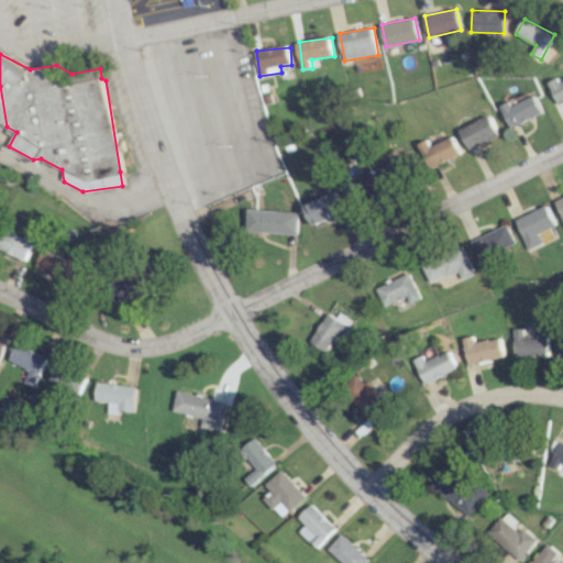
[(559,78),(550,81),(558,103),(562,101),(562,80),(560,81),(559,78)]
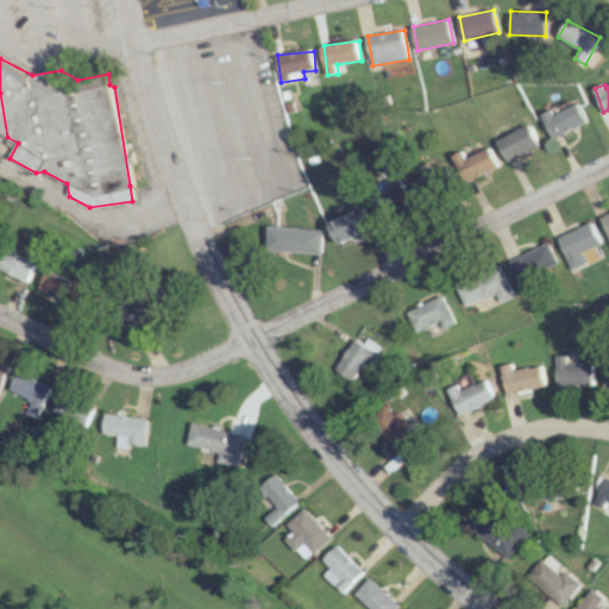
[(553,114),(551,111),(542,114),(552,138),(588,123),(578,104),(553,114)]
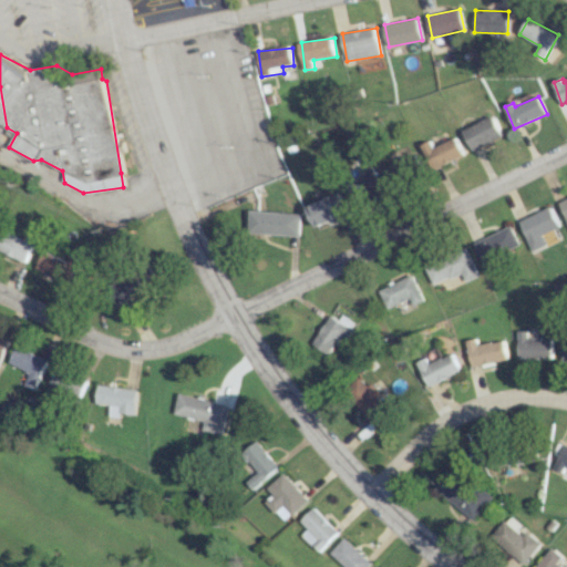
[(503,136),(493,116),(462,130),(472,151),(503,136)]
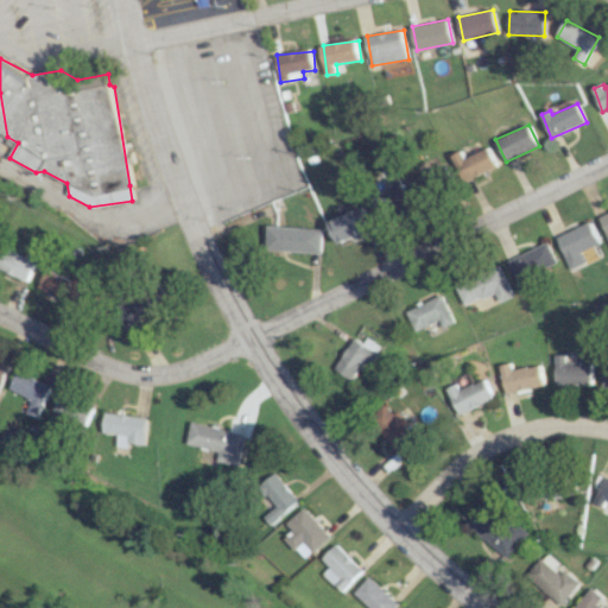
[(463,182),(498,168),(489,147),(464,158),(462,151),(453,156),(463,182)]
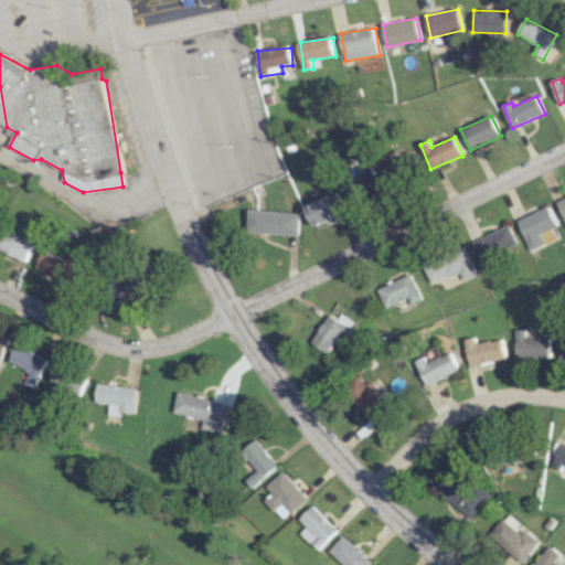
[(412,151),(405,155),(401,148),(379,160),(392,184),(420,167),(412,151)]
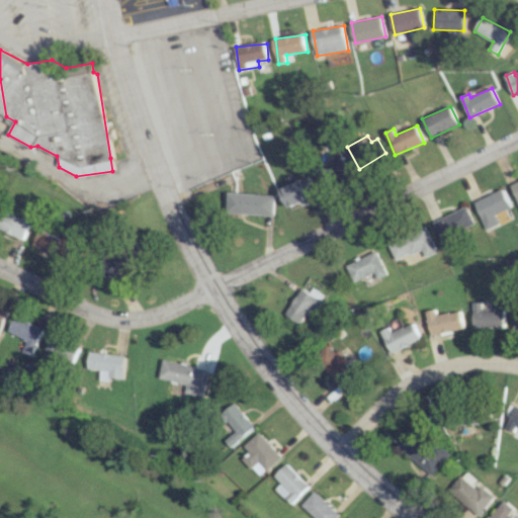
[(323,186),(351,173),(341,151),(332,156),(334,161),(316,169),(323,186)]
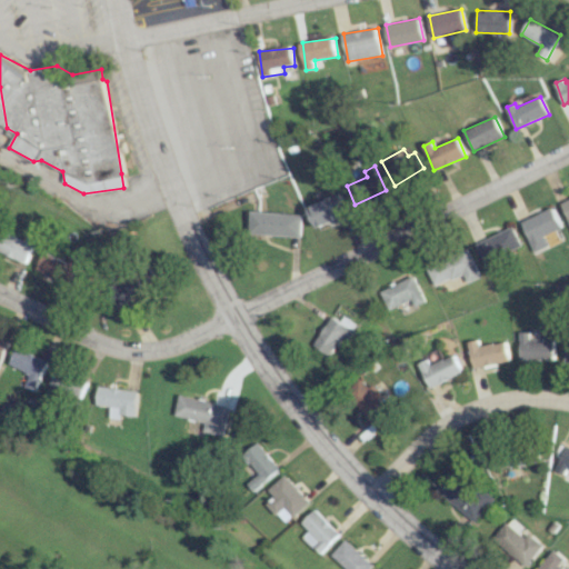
[(316,228),(349,215),(340,193),(308,208),(316,228)]
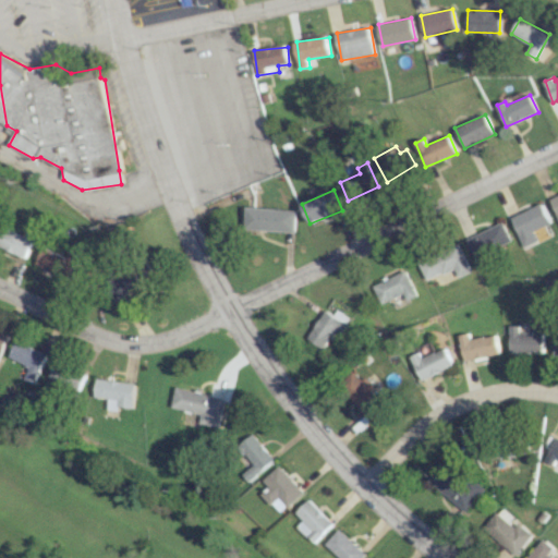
[(557,194),(548,199),(557,220),(557,194)]
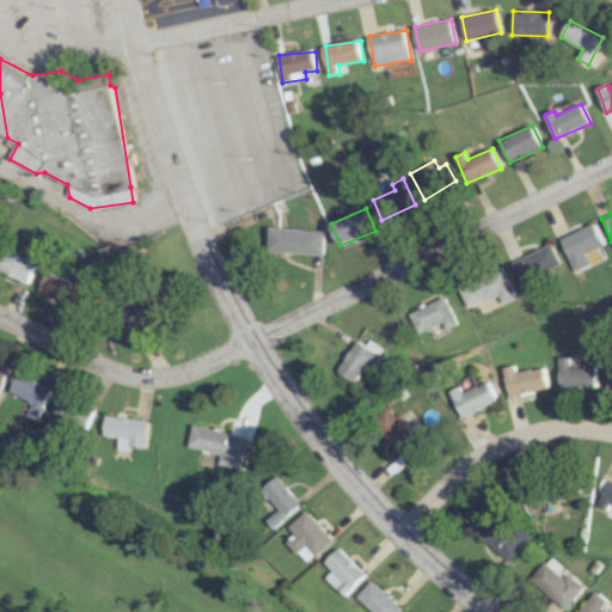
[(603,245),(593,224),(560,238),(574,271),(589,264),(585,254),(603,245)]
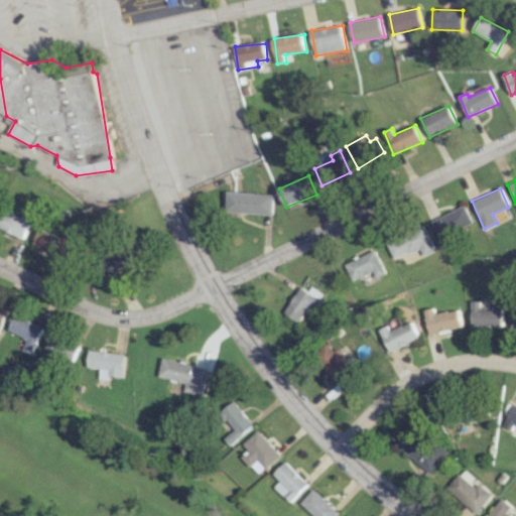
[(227,214),(273,214),(273,194),(227,192),(227,214)]
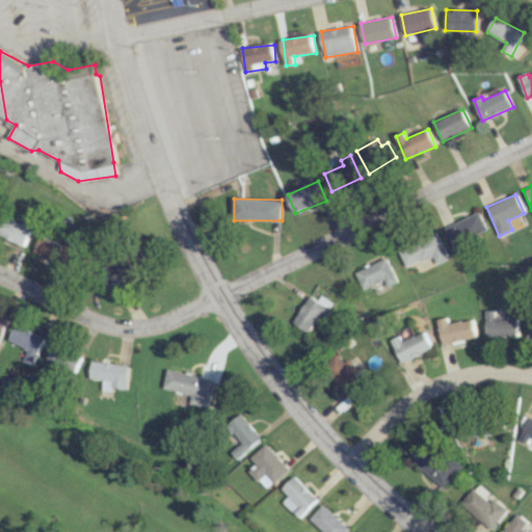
[(445,227),(453,247),(488,235),(480,213),(445,227)]
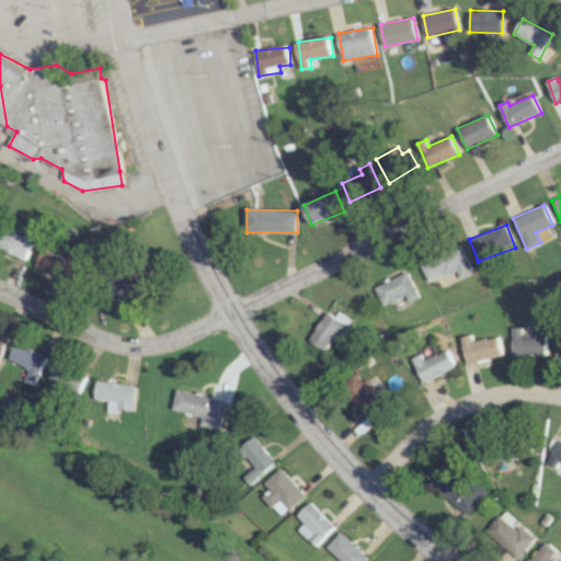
[(24,238),(4,230),(0,243),(0,249),(26,259),(35,236),(26,232),(24,238)]
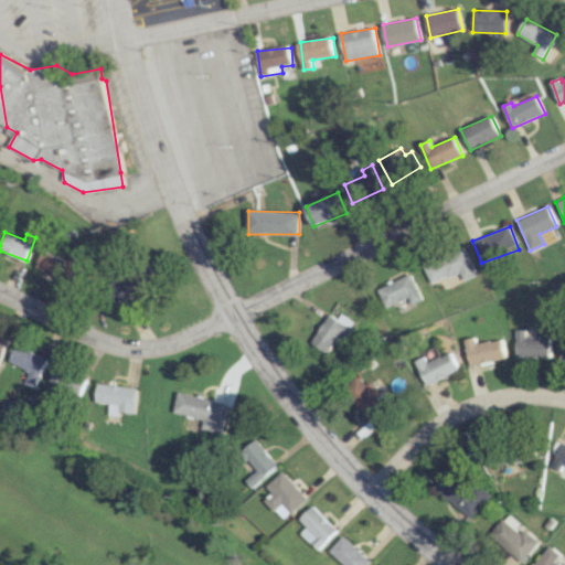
[(423,265),(430,284),(459,272),(464,281),(477,275),(465,247),(423,265)]
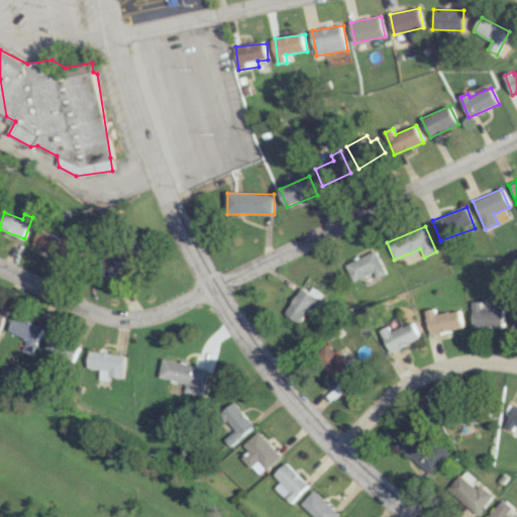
[(31,244),(56,255),(63,239),(39,229),(31,244)]
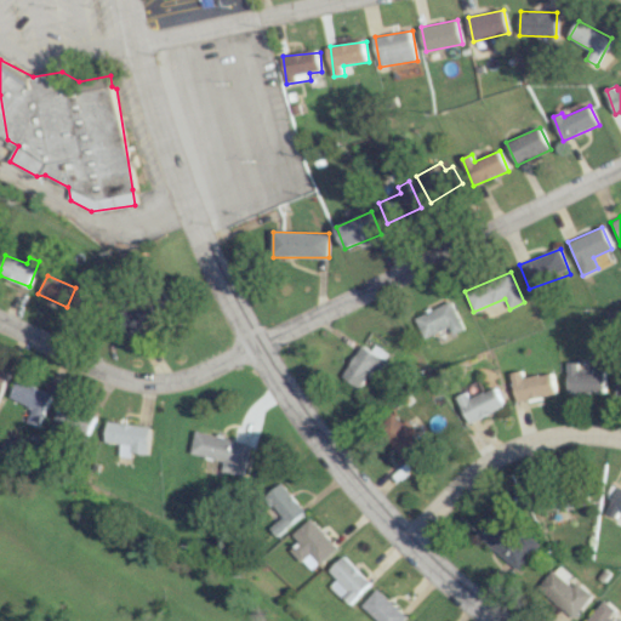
[(130,331),(164,308),(153,291),(118,313),(130,331)]
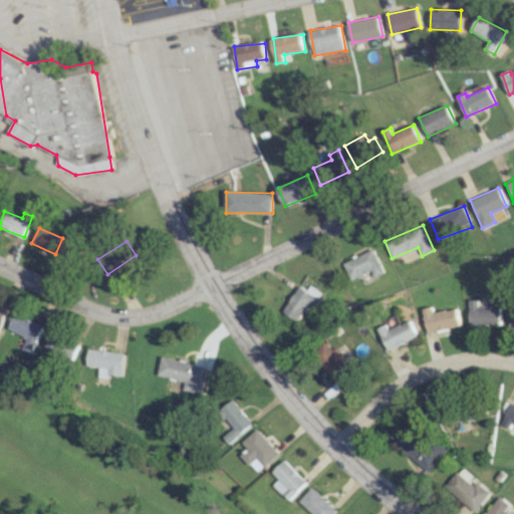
[(371,272),(373,277),(382,273),(374,250),(343,262),(349,280),(371,272)]
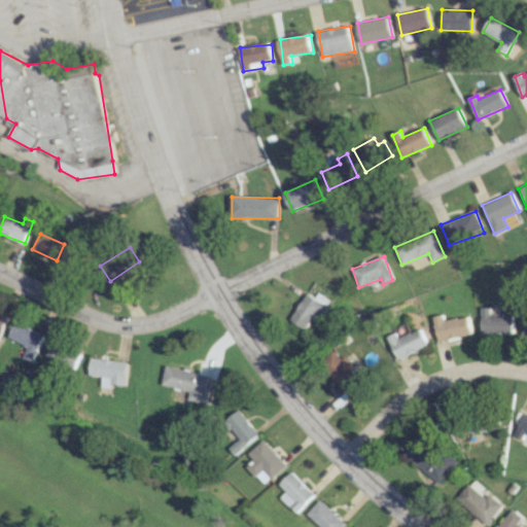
[(306,292),(289,320),(306,329),(316,311),(322,314),(330,301),(317,292),(314,297),(306,292)]
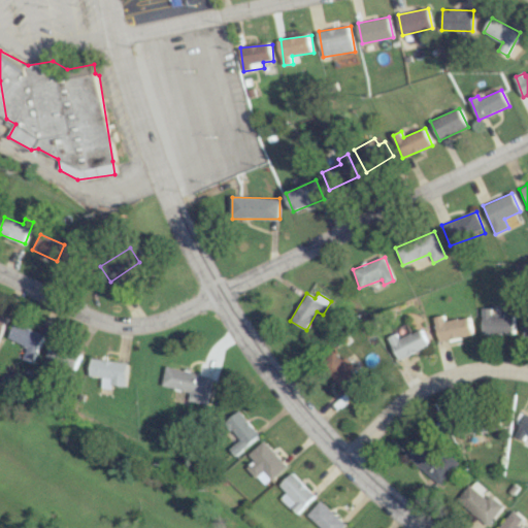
[(482,333),(514,334),(515,316),(501,316),(501,308),(482,307),(482,333)]
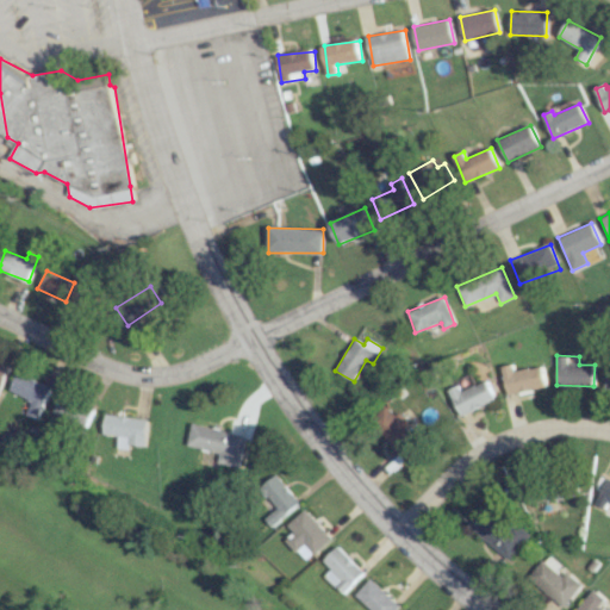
[(502,366),(508,394),(546,386),(541,366),(514,372),(511,363),(502,366)]
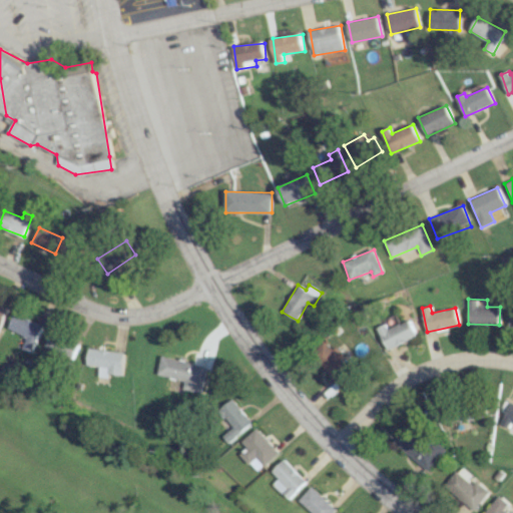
[(5,331),(34,344),(42,326),(14,313),(5,331)]
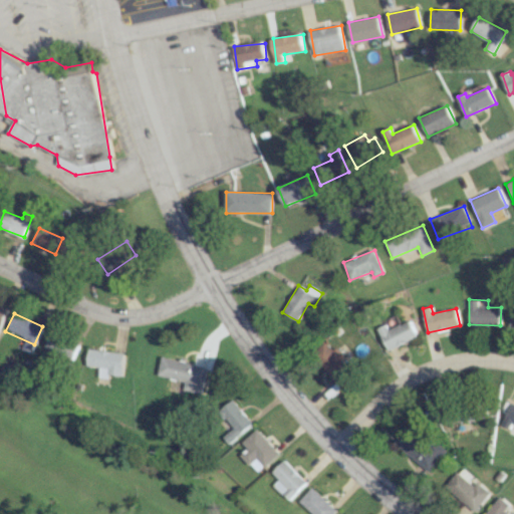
[(389,329),(387,324),(378,328),(387,349),(417,337),(411,320),(389,329)]
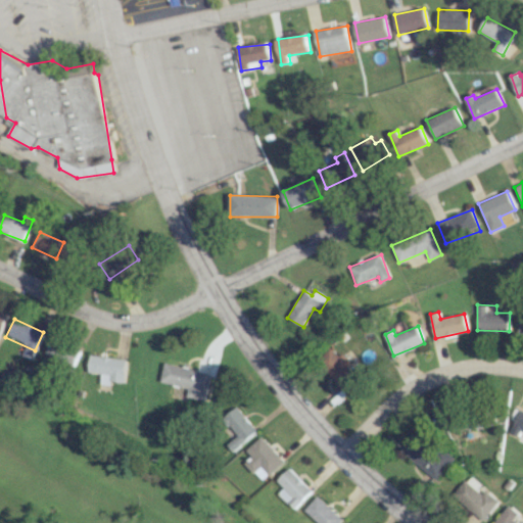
[(79,352),(51,338),(43,353),(70,368),(79,352)]
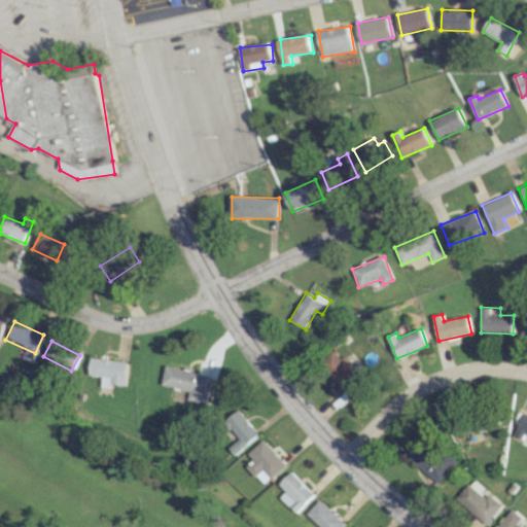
[(342,359),(334,350),(319,363),(349,397),(365,383),(343,358),(342,359)]
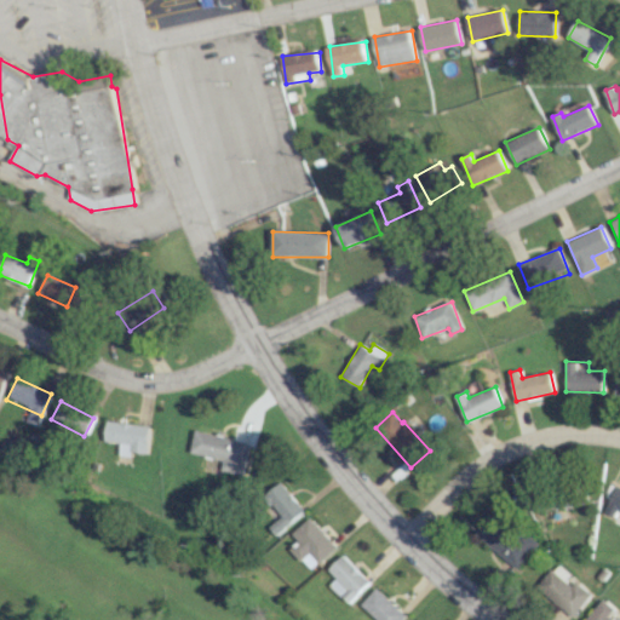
[(147,455),(149,425),(105,422),(103,442),(119,443),(118,453),(147,455)]
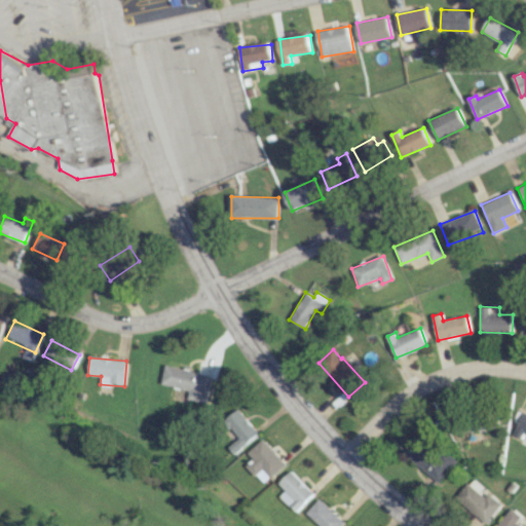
[(160,384),(189,390),(187,399),(205,403),(212,375),(165,365),(160,384)]
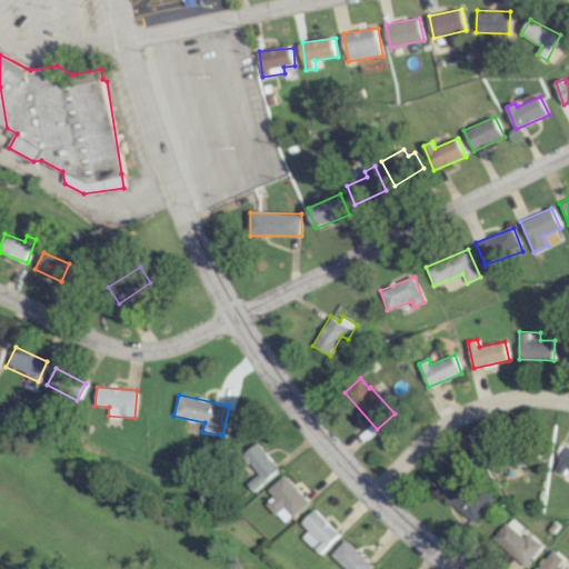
[(246,483),(251,491),(279,469),(257,442),(242,455),(258,473),(246,483)]
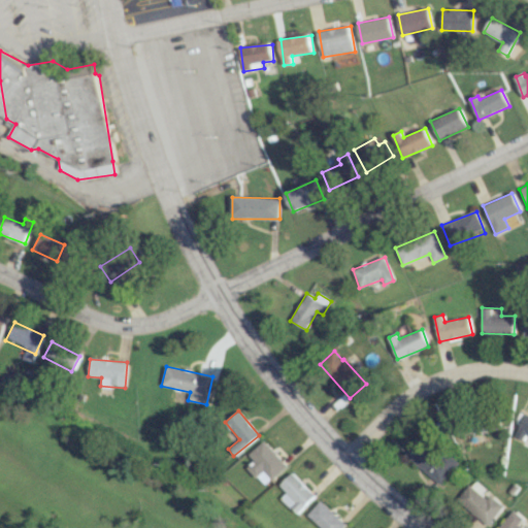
[(526,435),(527,435),(527,415),(525,414),(515,437),(524,440),(526,435)]
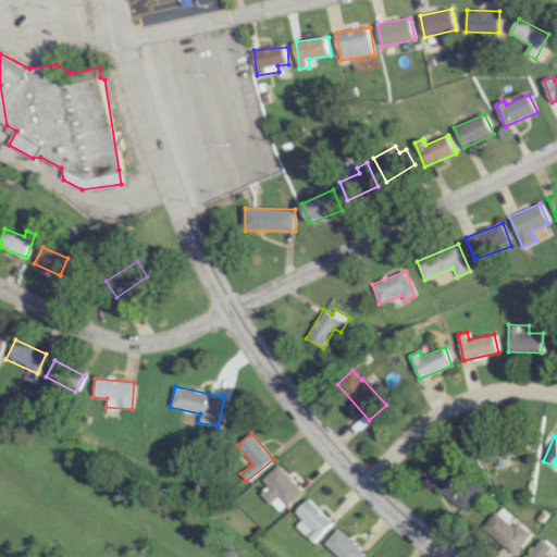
[(463,510),(480,492),(443,460),(426,479),(463,510)]
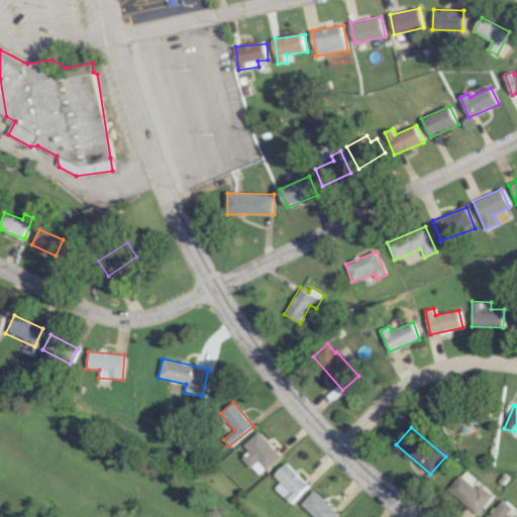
[(242,445),(247,451),(241,457),(257,477),(281,456),(259,431),(242,445)]
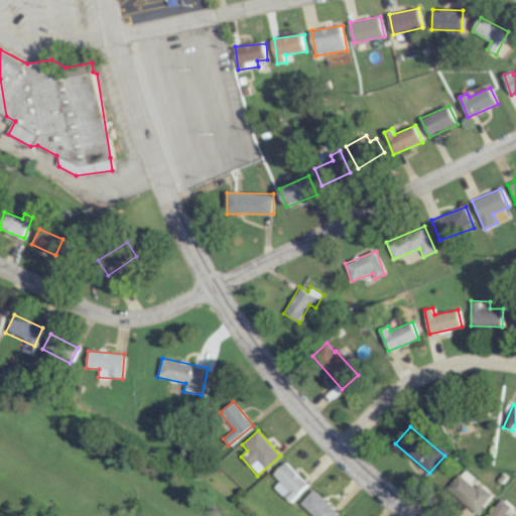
[(273,487),(289,502),(307,484),(284,462),(272,475),(279,481),(273,487)]
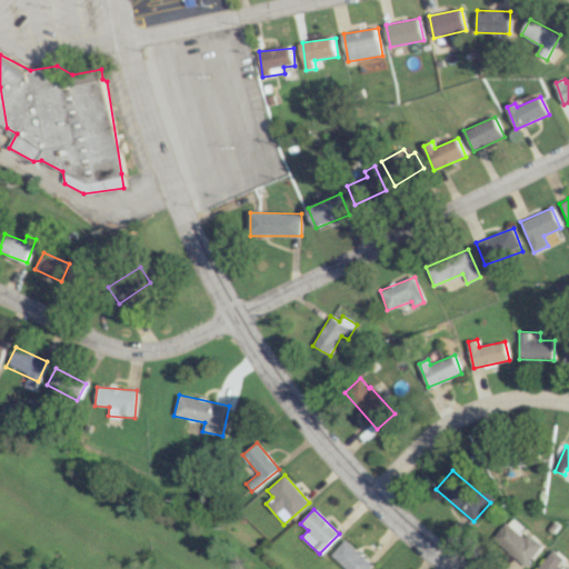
[(527,528),(509,517),(493,542),(528,565),(542,543),(525,531),(527,528)]
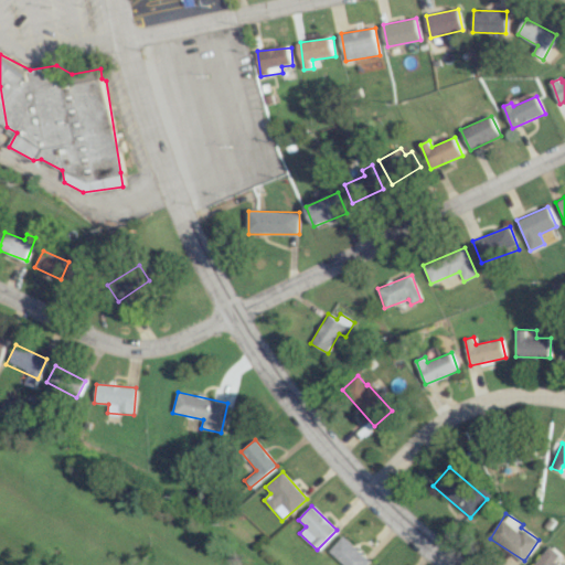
[(328,551),(342,564),(365,564),(370,561),(342,535),(328,551)]
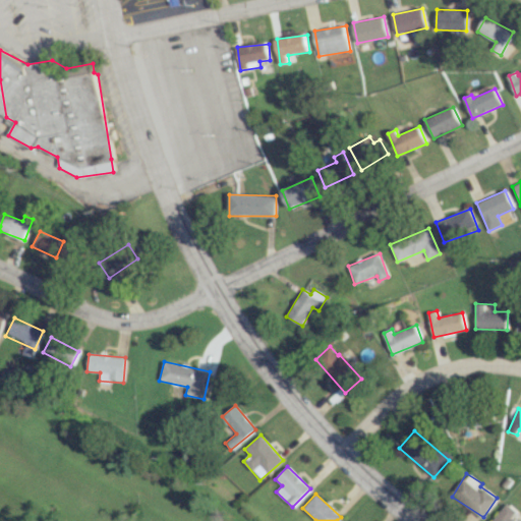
[(515,520),(512,518),(517,512),(507,503),(490,520),(515,520)]
